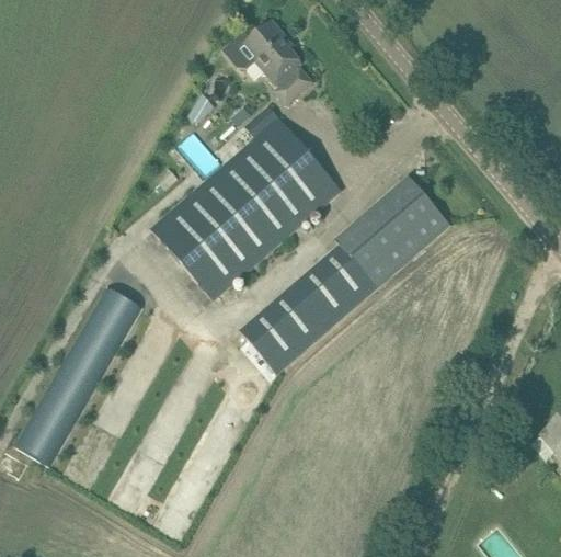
[(271,20),(250,38),(244,32),(224,50),(226,53),(238,66),(247,67),(255,60),(278,88),(275,91),(287,104),(312,82),(300,68),(299,70),(296,67),(301,61),(283,41),(287,37),(271,20)]
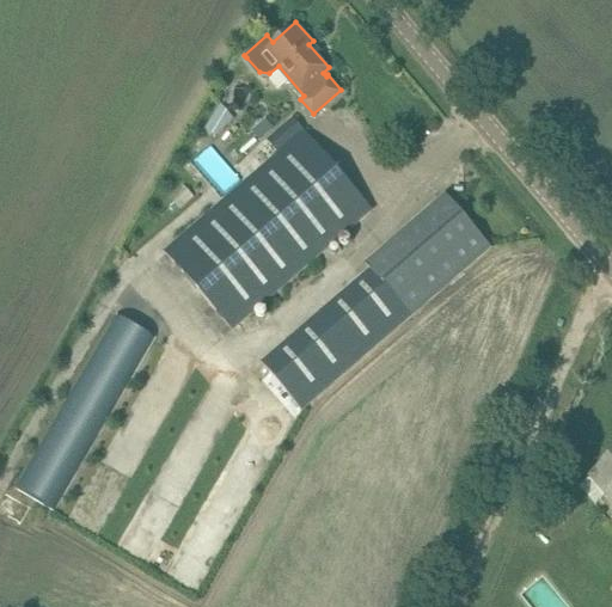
[(216,133),(233,114),(220,102),(204,124),(216,133)]
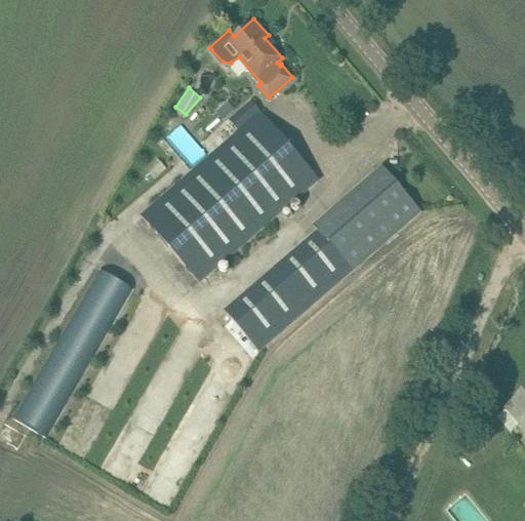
[(229,118),(239,129),(142,213),(199,280),(318,176),(260,111),(250,98),(229,118)]
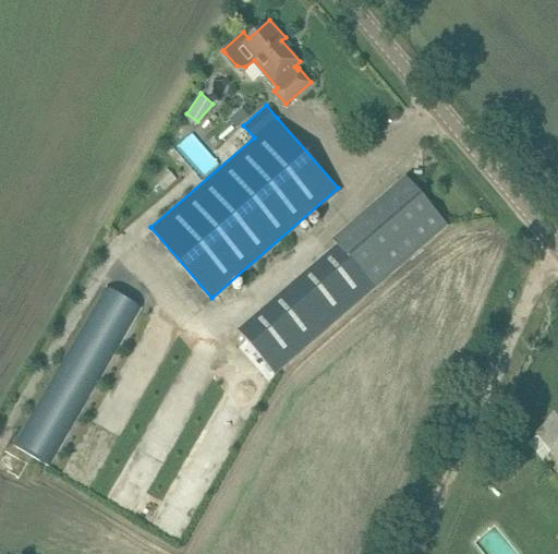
[(160,191),(172,180),(177,176),(168,165),(150,180),(160,191)]
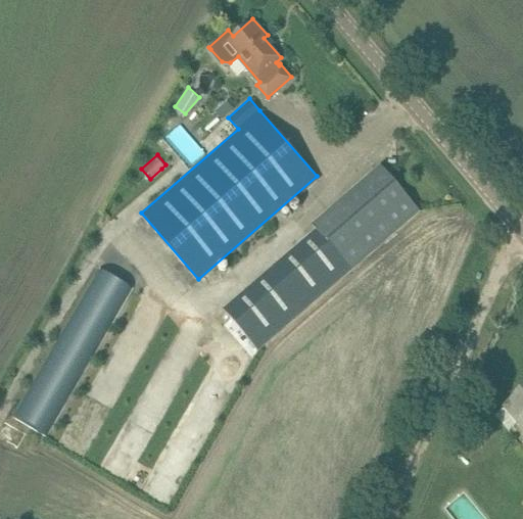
[(314,224),(319,229),(225,310),(257,347),(419,208),(381,166),(314,224)]
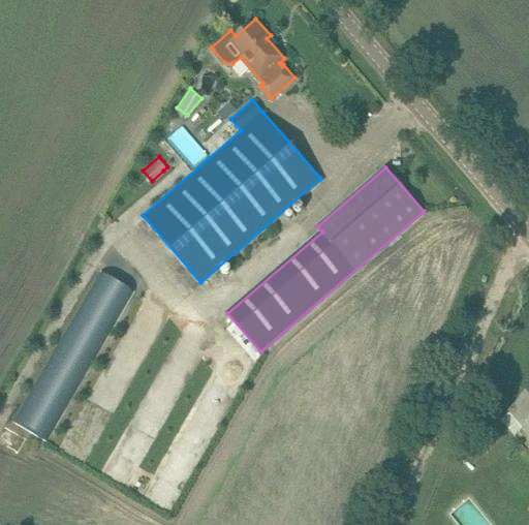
[(99,270),(12,420),(48,439),(133,289),(99,270)]
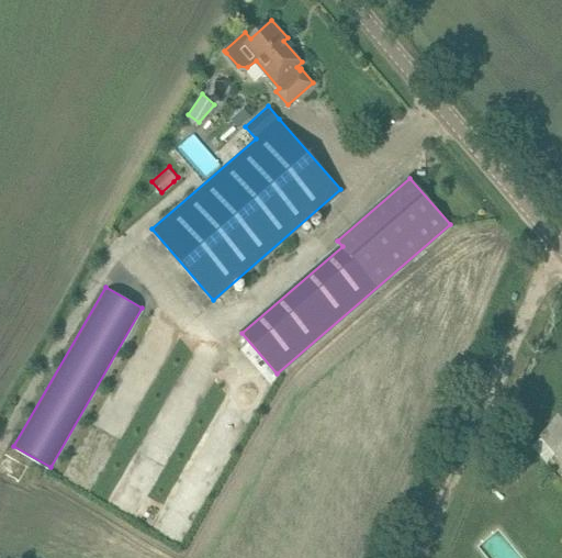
[(193,359),(154,430),(171,439),(166,447),(186,458),(229,379),(193,359)]
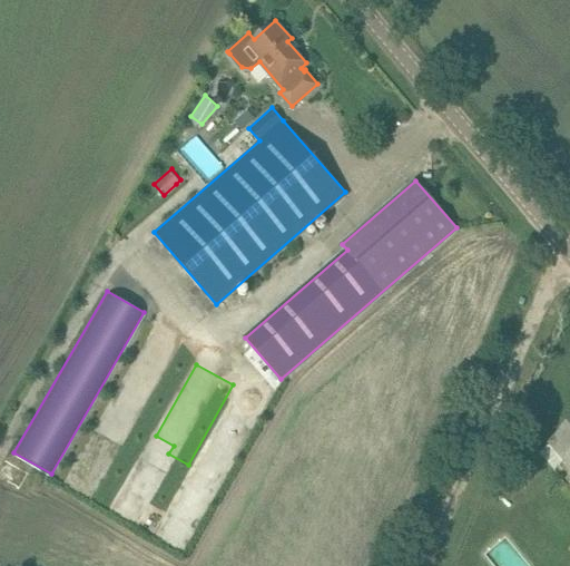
[(569,423),(539,450),(553,468),(564,458),(569,464),(569,423)]
